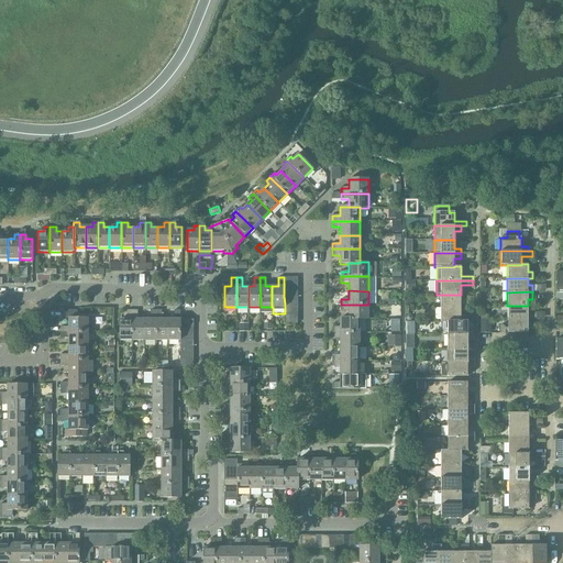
[(547,291),(532,291),(532,299),(532,301),(547,301),(547,291)]
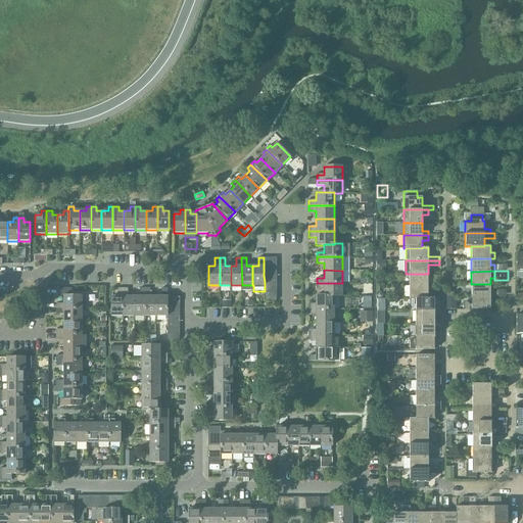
[(410,274),(410,286),(428,286),(428,274),(410,274)]
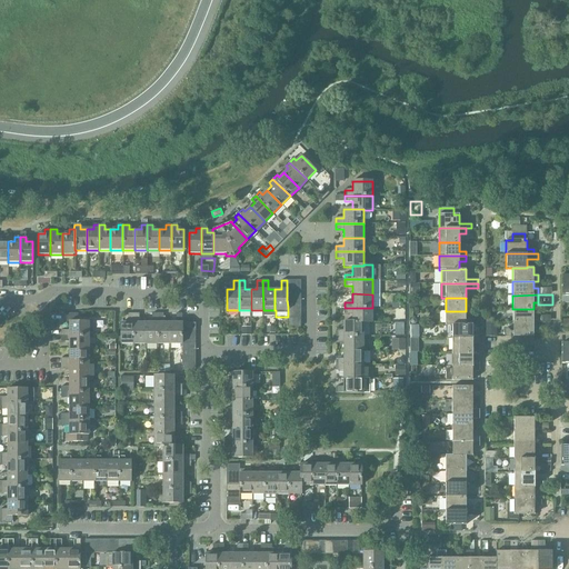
[(352,313),(352,321),(352,322),(363,322),(372,322),(372,308),(345,308),(345,313),(352,313)]
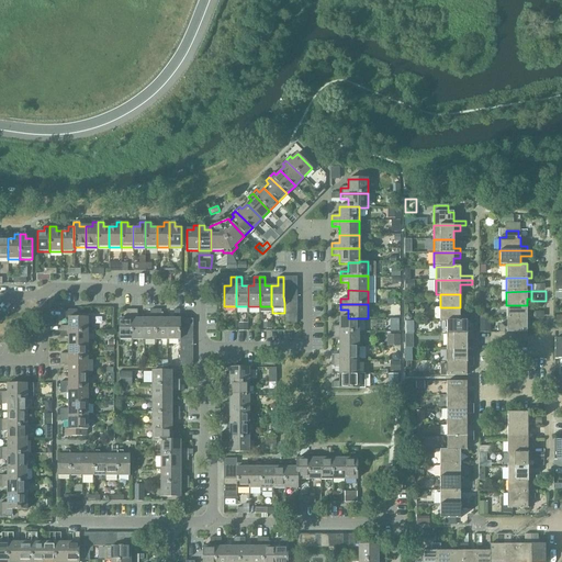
[(506,311),(506,318),(531,318),(531,312),(527,312),(527,305),(506,305),(499,305),(499,310),(501,311),(506,311)]
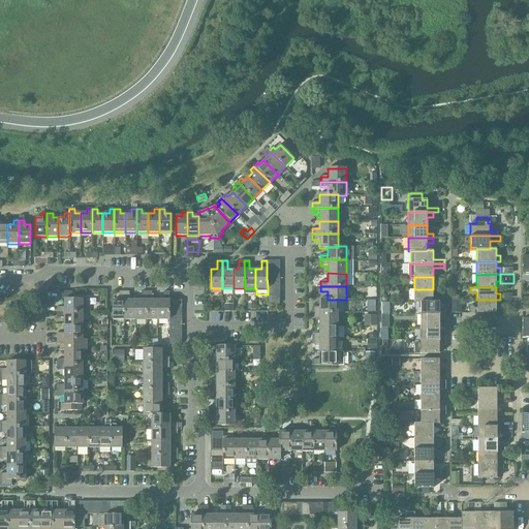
[(414,302),(421,302),(433,302),(433,289),(414,289),(414,302)]
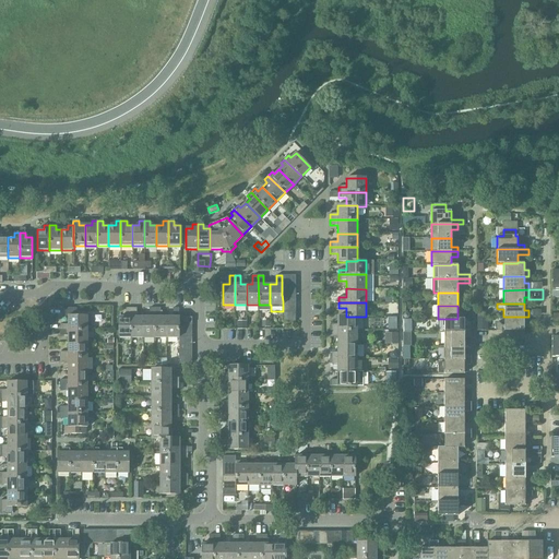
[(60,324),(60,330),(87,330),(87,329),(91,329),(93,323),(88,321),(87,321),(87,316),(76,316),(76,308),(64,308),(64,316),(68,316),(68,324),(60,324)]
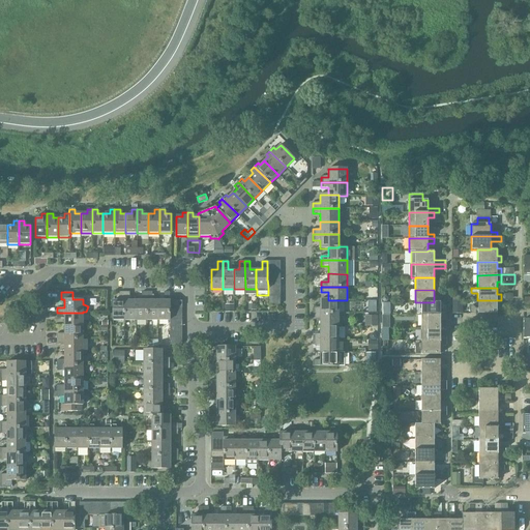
[(113,320),(124,320),(124,292),(119,292),(119,300),(113,300),(113,320)]
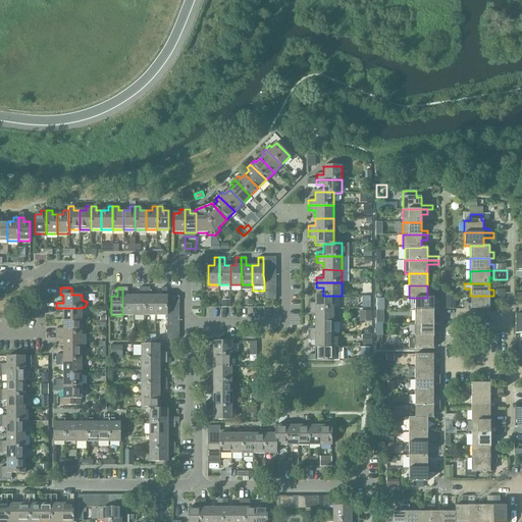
[(122,315),(134,315),(134,296),(127,296),(127,288),(122,288),(122,315)]
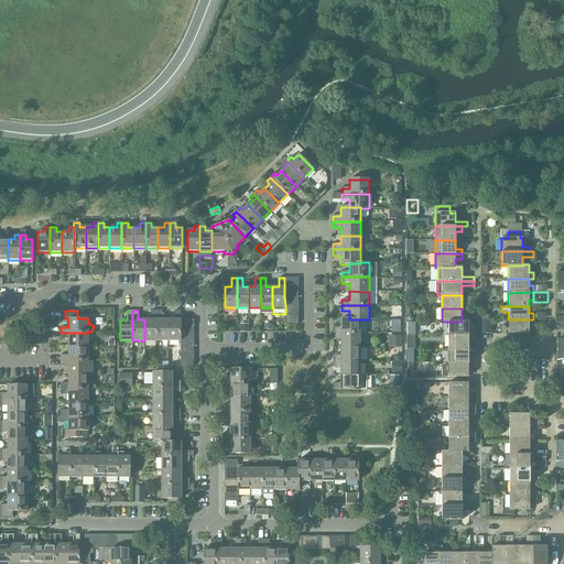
[(144,340),(156,340),(156,311),(151,311),(151,320),(144,320),(144,340)]
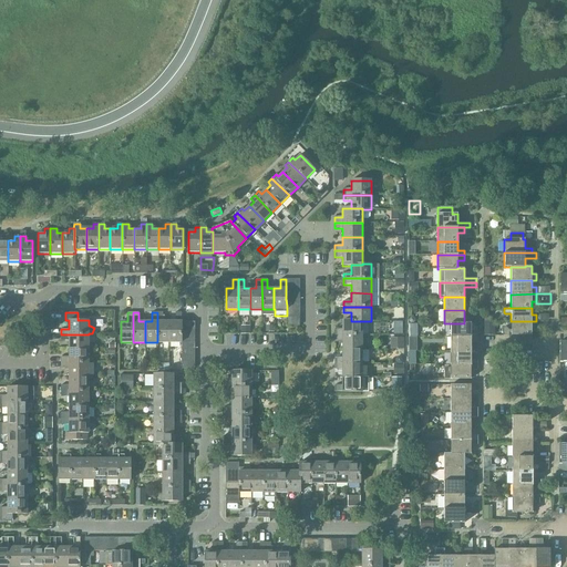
[(157,342),(168,342),(168,321),(163,321),(163,312),(157,312),(157,342)]
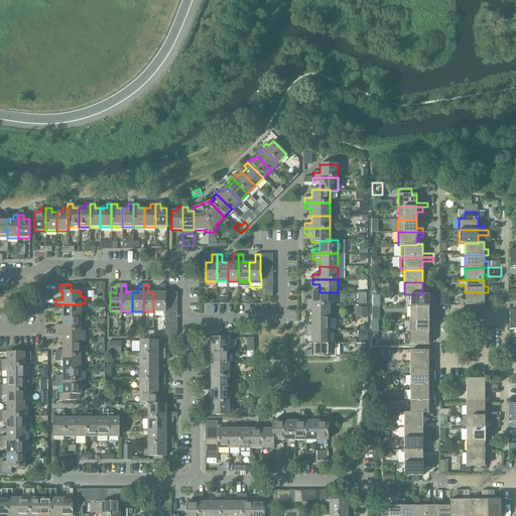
[(153,311),(165,311),(165,305),(165,299),(165,293),(165,292),(165,284),(159,284),(159,292),(153,292),(153,311)]
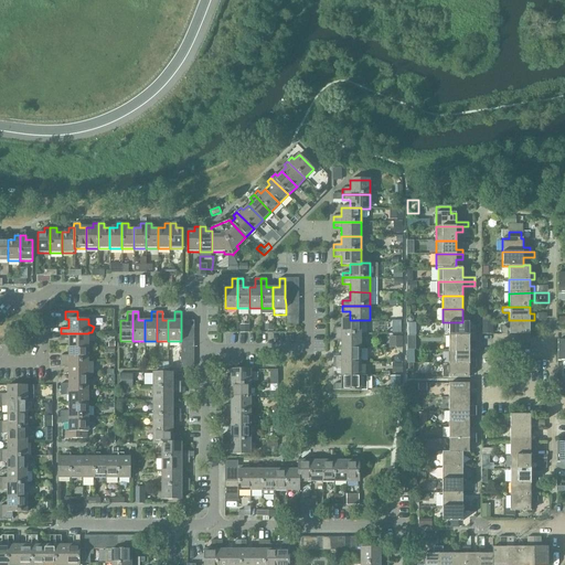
[(333,328),(333,334),(361,334),(361,320),(350,320),(350,319),(341,319),(341,328),(333,328)]
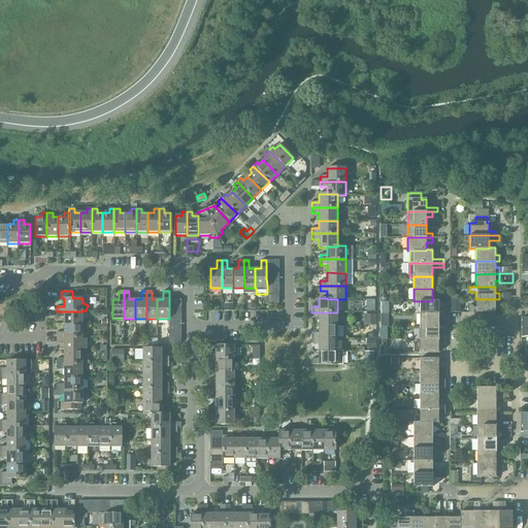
[(450,299),(450,312),(461,312),(461,299),(450,299)]
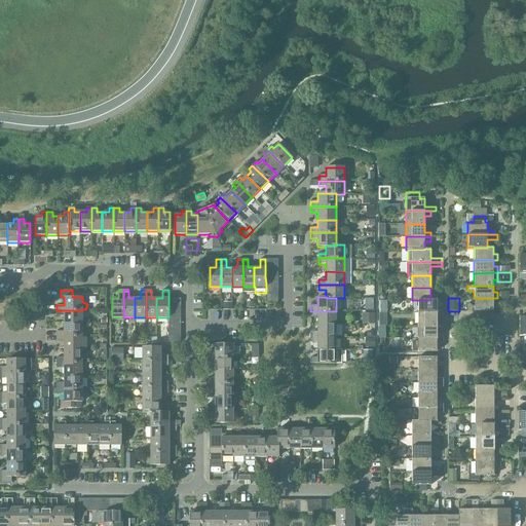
[(497,298),(474,298),(474,306),(473,307),(470,303),(466,305),(467,311),(493,311),(493,305),(497,305),(497,298)]
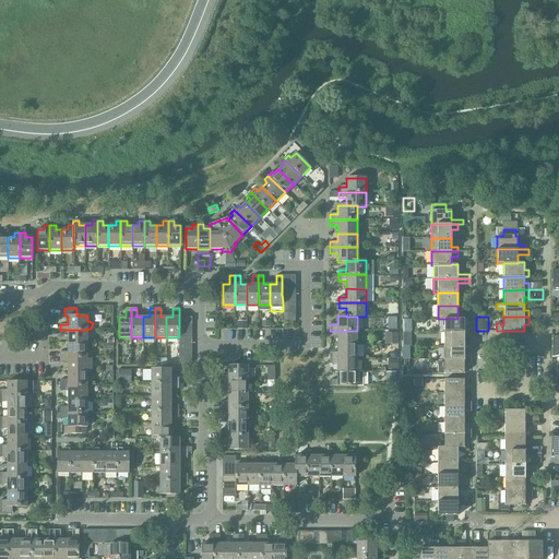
[(444,319),(444,333),(471,333),(471,328),(464,328),(464,319),(458,319),(444,319)]
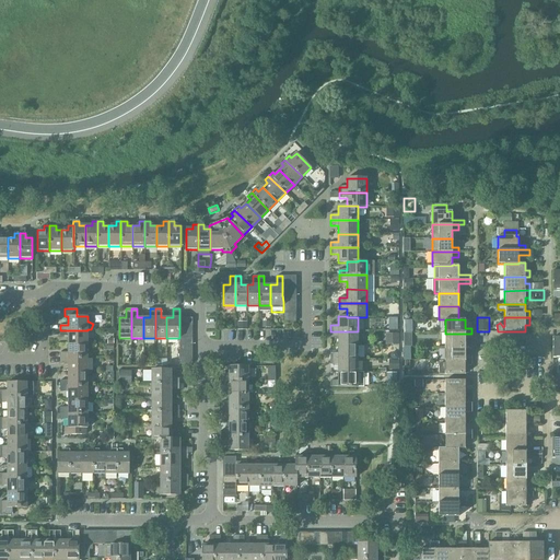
[(68,336),(68,345),(88,345),(88,330),(60,330),(60,336),(68,336)]
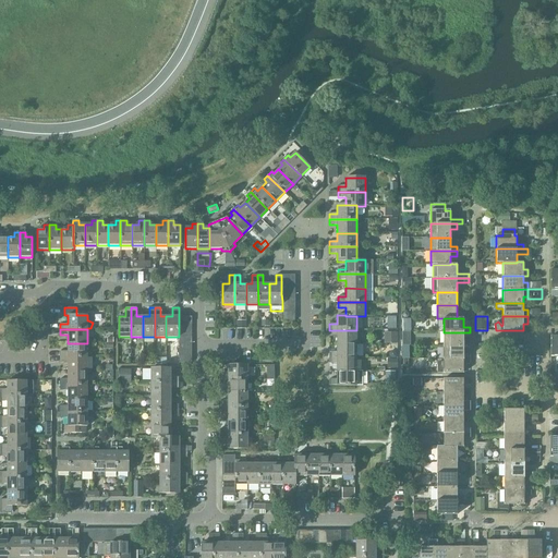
[(337,336),(337,343),(356,343),(356,330),(329,330),(329,336),(337,336)]
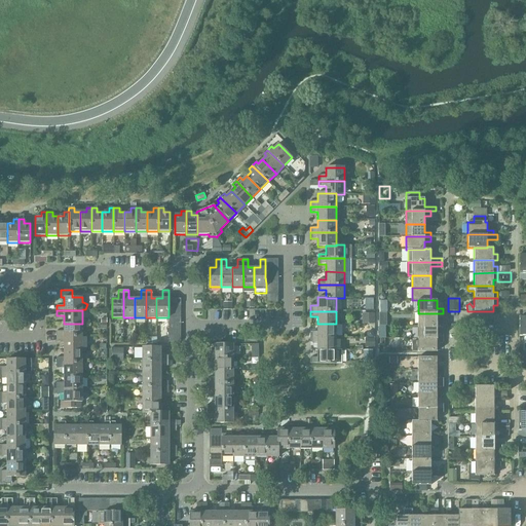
[(418,313),(418,326),(437,326),(437,317),(443,317),(443,313),(418,313)]
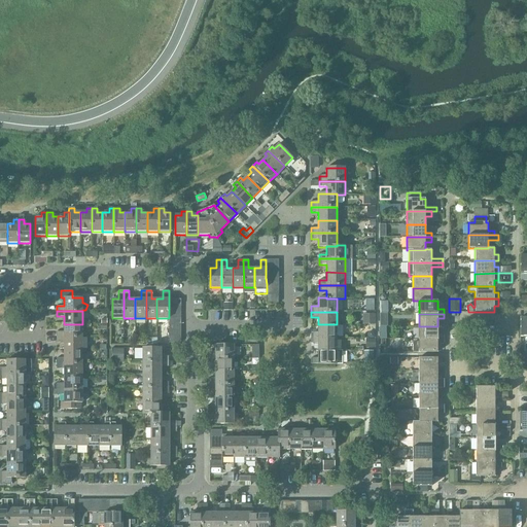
[(57,331),(57,337),(82,337),(82,324),(64,324),(64,331),(57,331)]
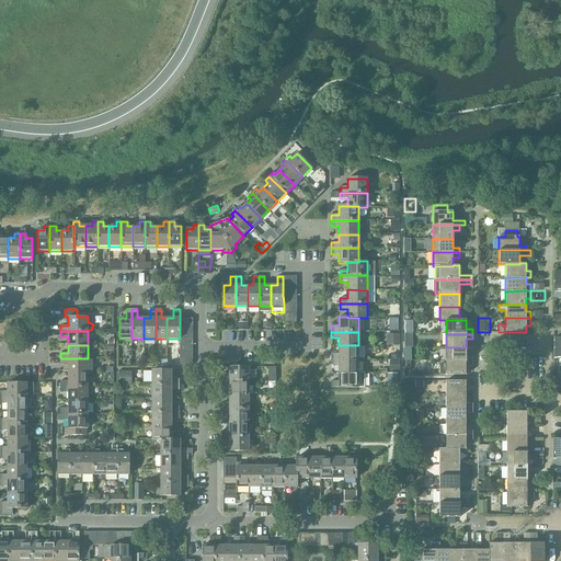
[(331,354),(331,359),(358,359),(358,345),(339,345),(339,354),(331,354)]
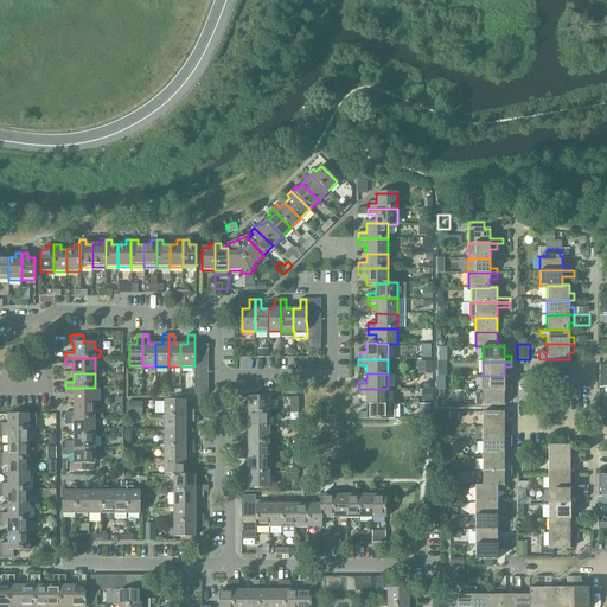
[(483,376),(483,390),(511,390),(511,385),(504,385),(504,376),(483,376)]
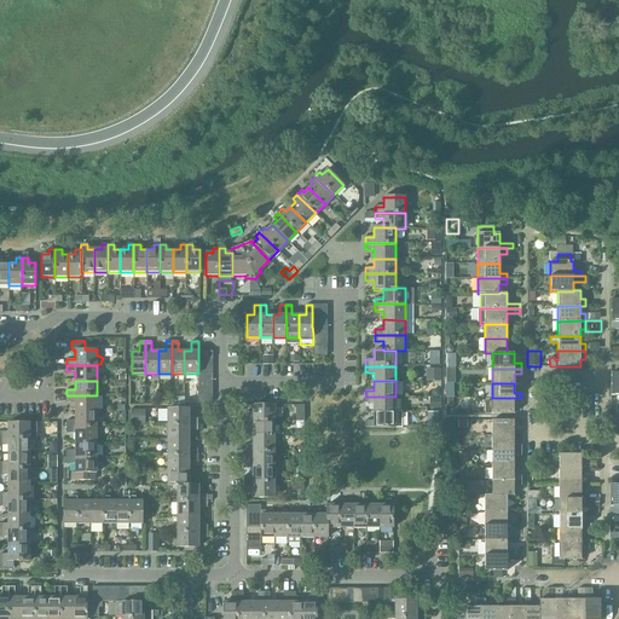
[(75,403),(75,411),(97,411),(97,395),(67,395),(67,403),(75,403)]
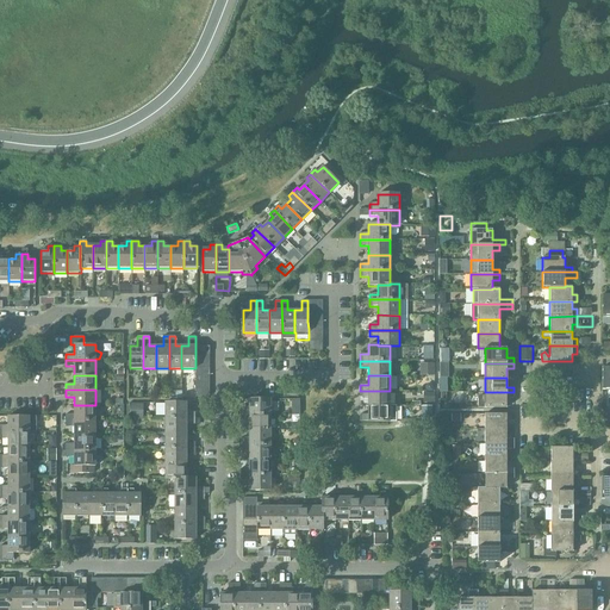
[(368,397),(368,406),(390,406),(390,405),(390,391),(360,391),(360,397),(368,397)]
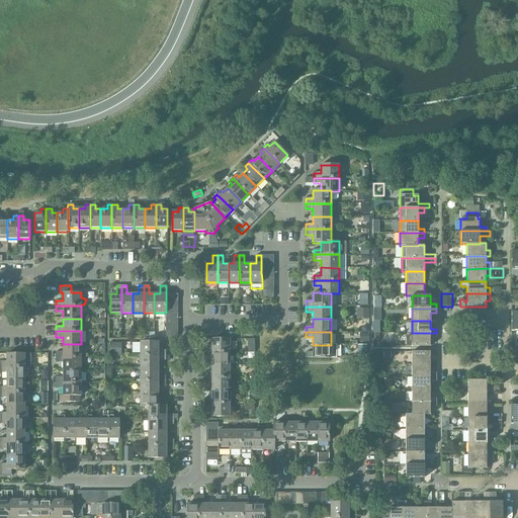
[(368,333),(359,333),(359,341),(368,341),(368,333)]
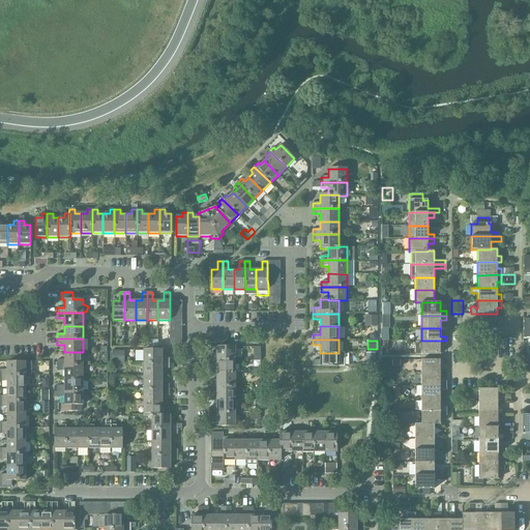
[(446,341),(421,341),(421,344),(417,344),(415,345),(415,354),(440,354),(440,346),(446,346),(446,341)]
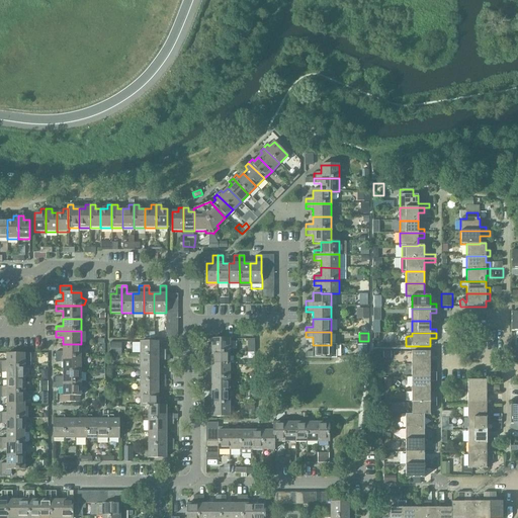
[(204,347),(204,352),(230,352),(230,339),(211,339),(211,347),(204,347)]
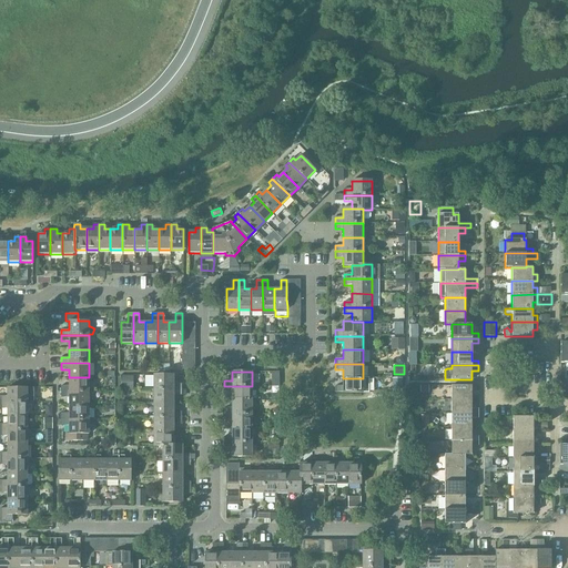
[(132,375),(120,375),(120,388),(132,388),(132,375)]
